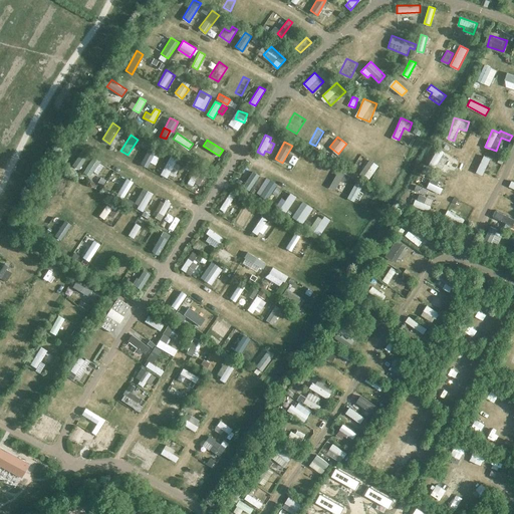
[(159,157),(154,155),(156,151),(149,147),(141,163),(148,167),(150,162),(155,165),(159,157)]
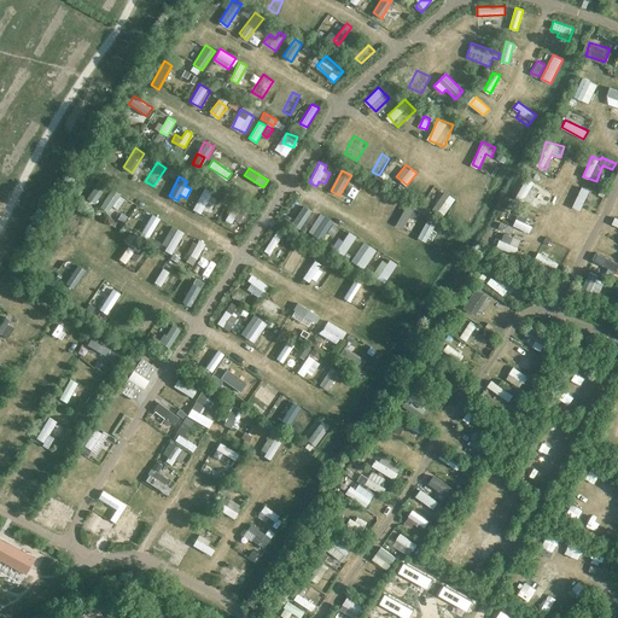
[(87,198),(95,204),(106,185),(98,180),(87,198)]
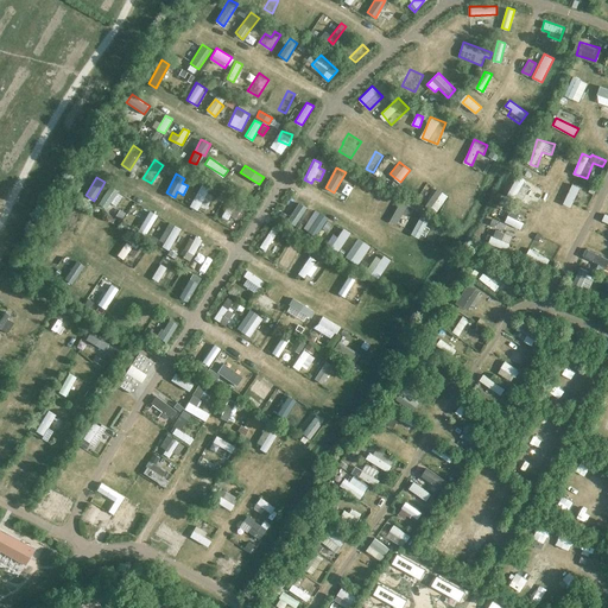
[(200,210),(209,187),(200,183),(190,207),(200,210)]
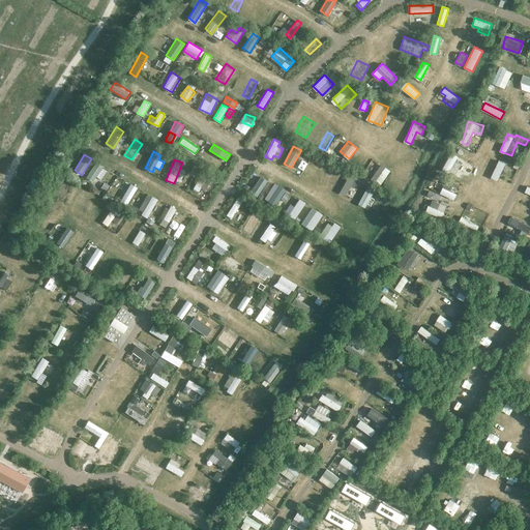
[(498,159),(492,177),(499,180),(505,163),(498,159)]
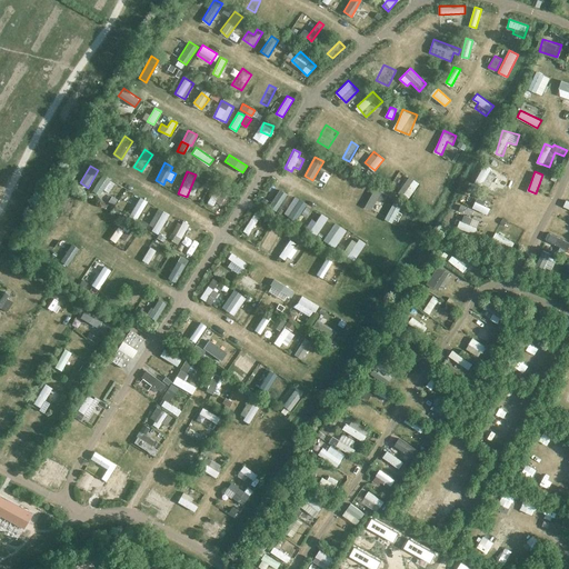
[(91,189),(103,198),(115,182),(103,173),(91,189)]
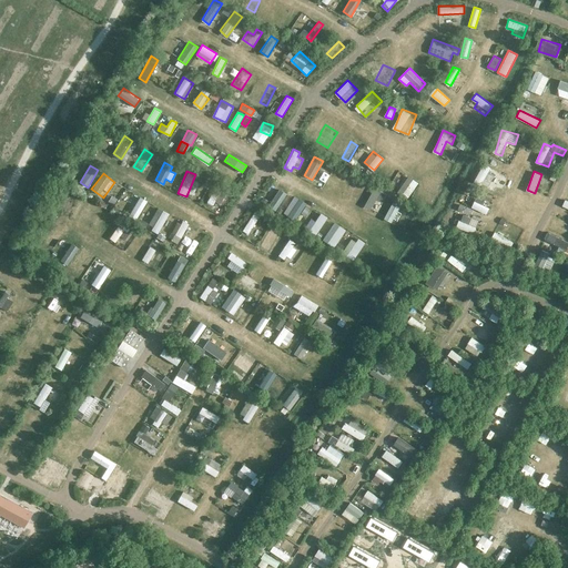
[(499,193),(503,183),(482,174),(477,184),(499,193)]
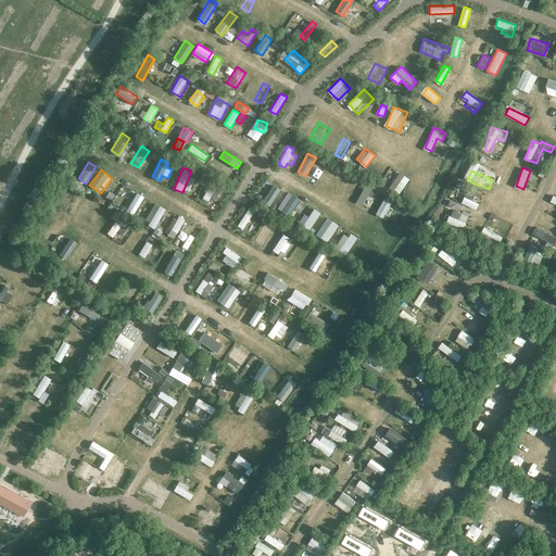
[(402,190),(409,178),(400,172),(391,184),(402,190)]
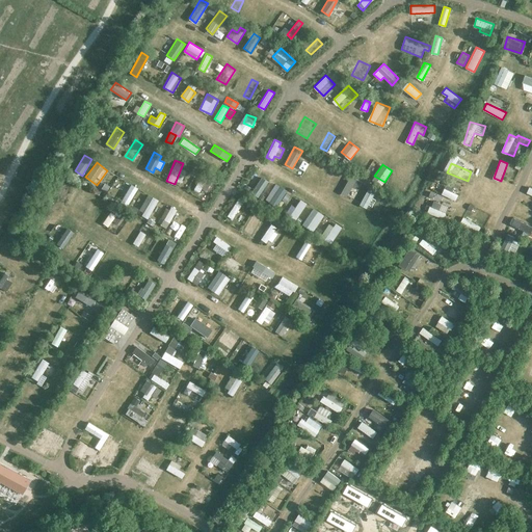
[(410,179),(415,173),(402,165),(399,170),(410,179)]
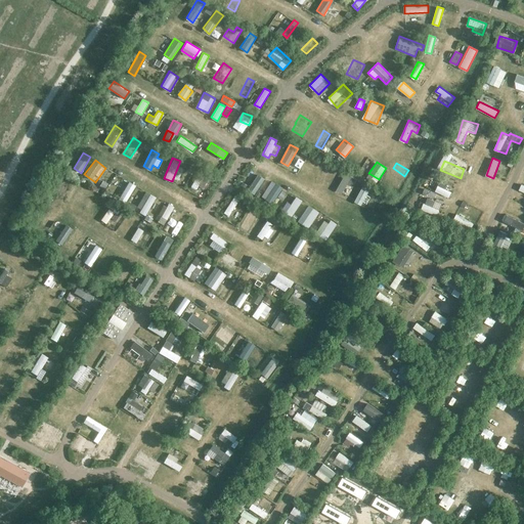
[(326,164),(321,173),(333,179),(338,170),(326,164)]
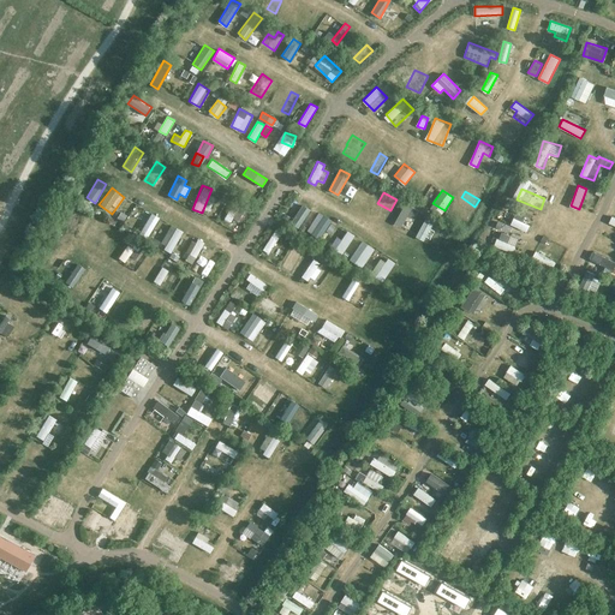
[(401,226),(413,207),(406,202),(394,222),(401,226)]
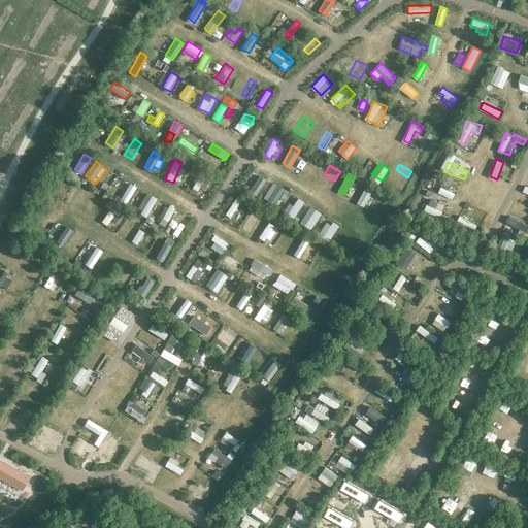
[(193,186),(203,191),(209,179),(199,174),(193,186)]
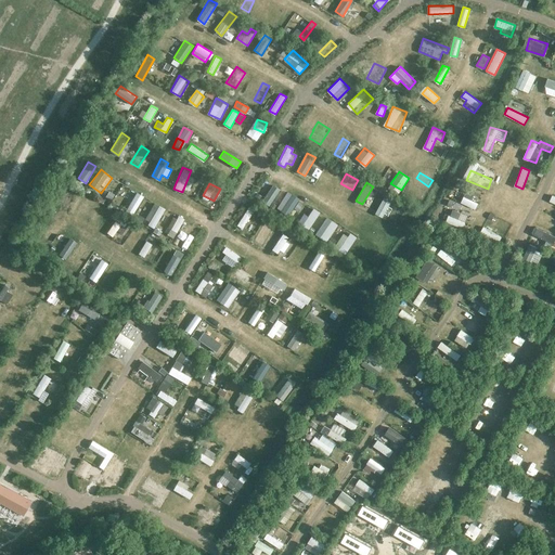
[(262,202),(270,206),(280,188),(272,183),(262,202)]
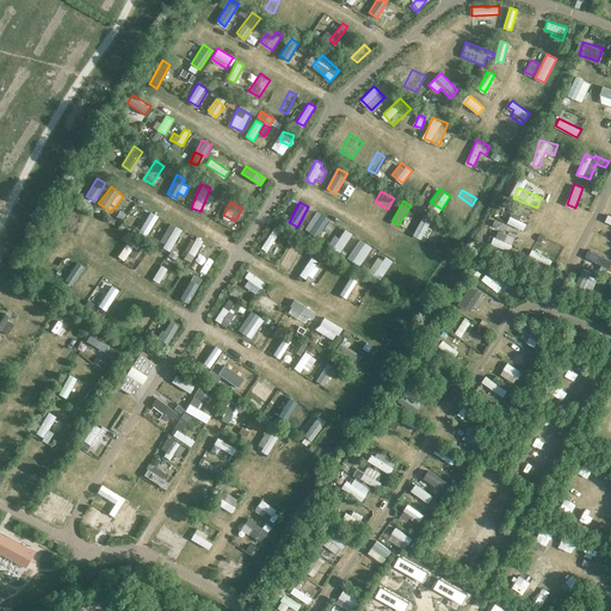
[(146,208),(140,216),(146,220),(139,230),(147,235),(159,216),(146,208)]
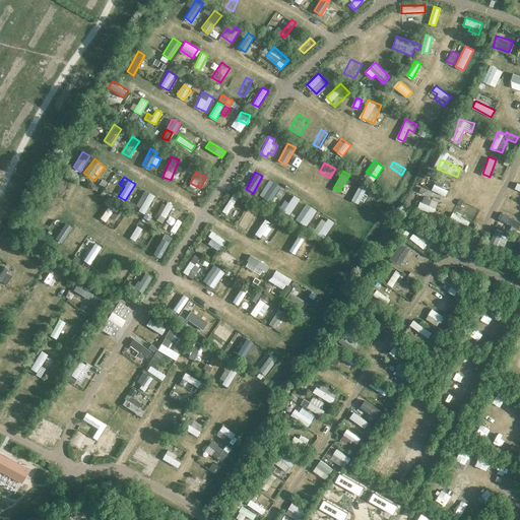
[(432,190),(446,195),(448,189),(442,187),(443,183),(436,180),(432,190)]
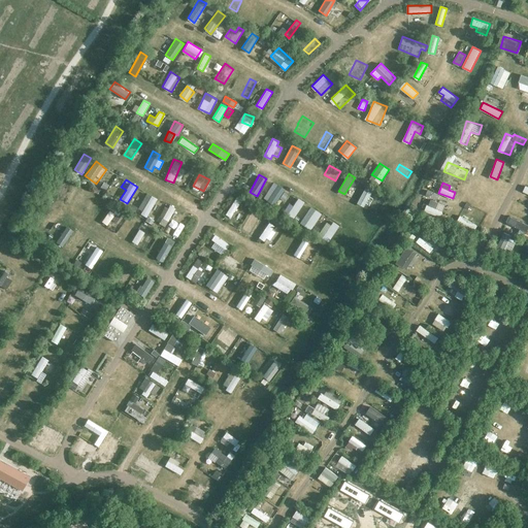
[(268,199),(276,203),(284,188),(276,184),(268,199)]
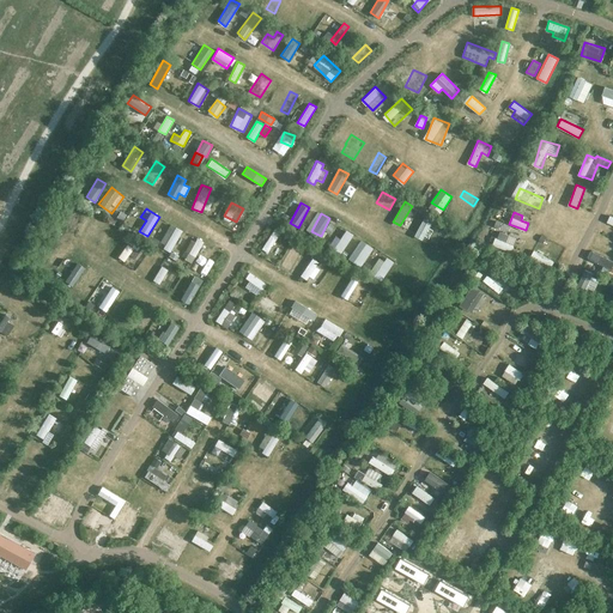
[(424,240),(434,220),(424,217),(414,236),(424,240)]
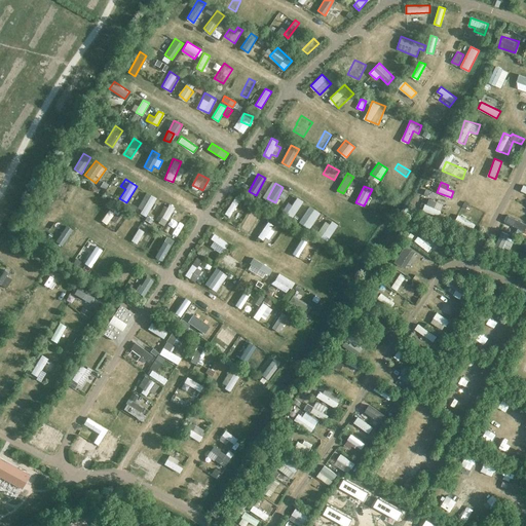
[(144,191),(137,211),(148,215),(155,196),(144,191)]
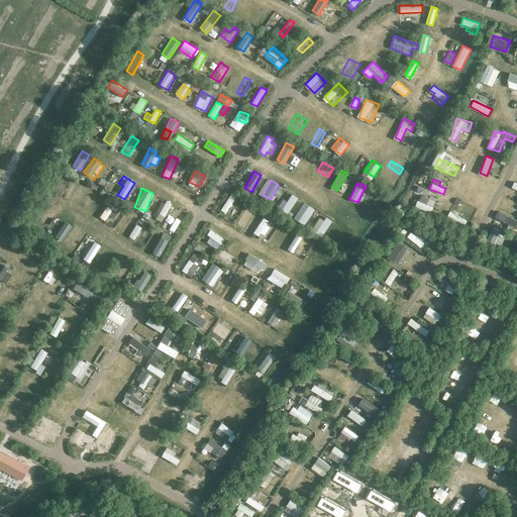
[(225,213),(237,196),(232,192),(220,209),(225,213)]
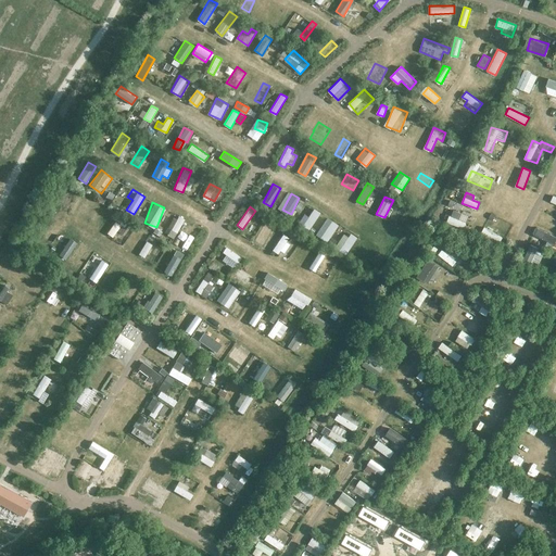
[(302,225),(310,229),(320,212),(314,207),(302,225)]
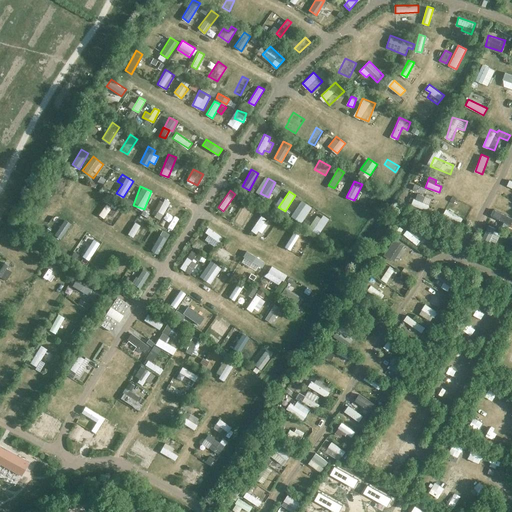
[(168,202),(159,198),(155,209),(157,210),(155,217),(162,219),(168,202)]
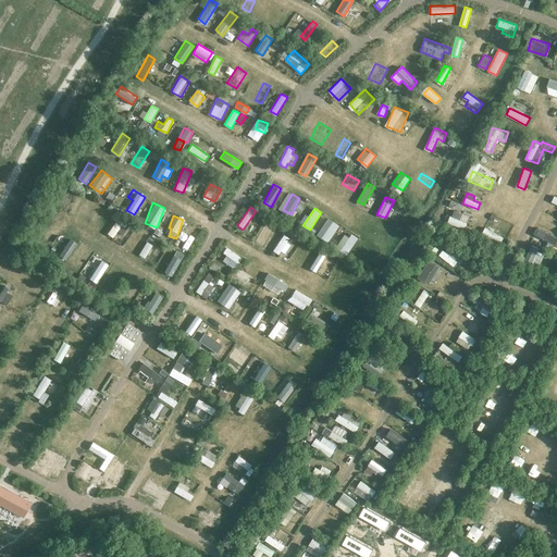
[(327,218),(317,234),(329,242),(339,225),(327,218)]
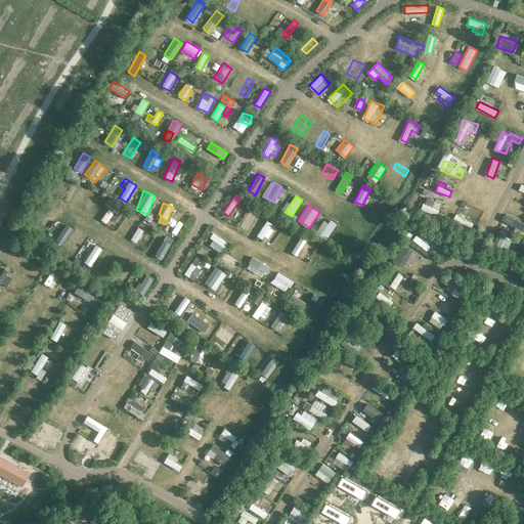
[(110,208),(100,218),(105,223),(115,212),(110,208)]
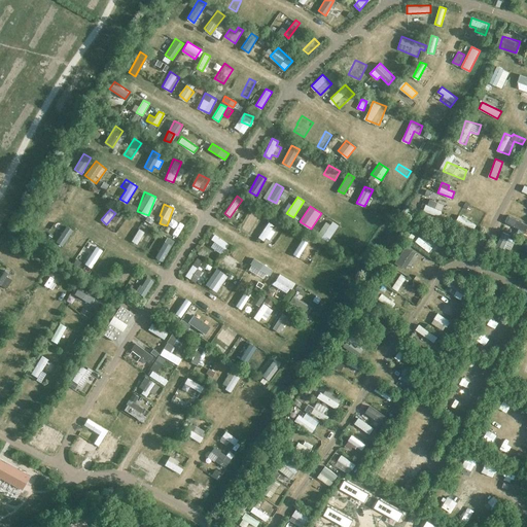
[(503,223),(526,235),(526,223),(507,214),(503,223)]
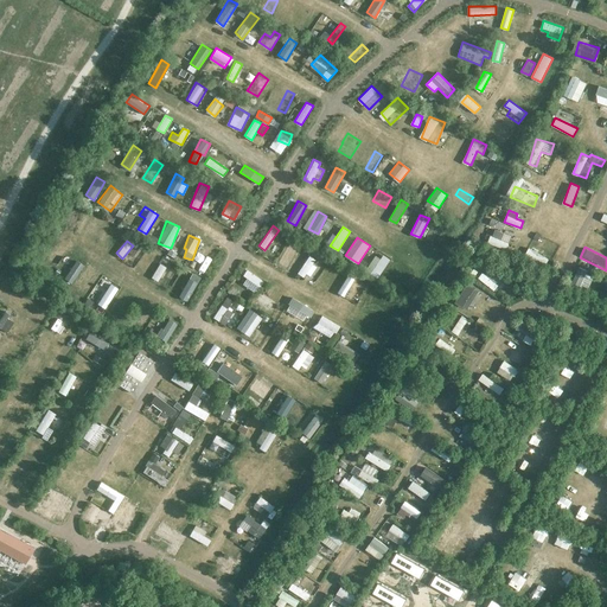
[(528,248),(525,254),(545,263),(549,257),(528,248)]
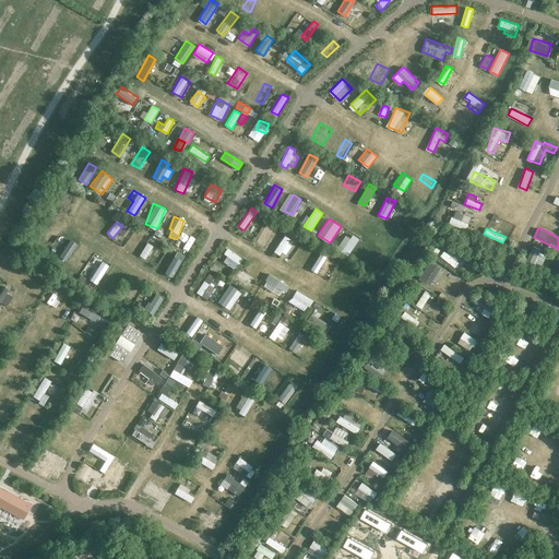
[(348,230),(337,248),(348,256),(359,238),(348,230)]
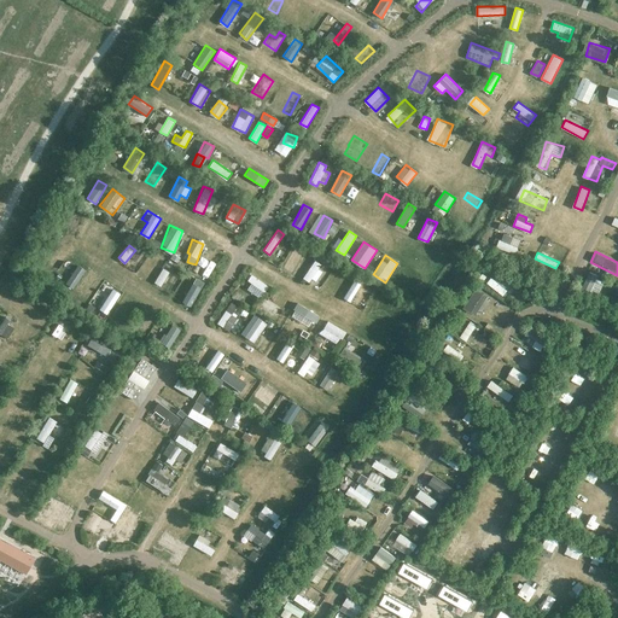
[(199,270),(208,275),(216,261),(208,256),(199,270)]
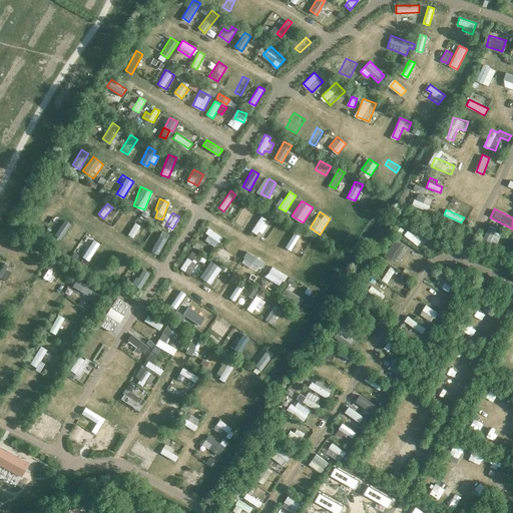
[(260,216),(251,229),(259,234),(268,221),(260,216)]
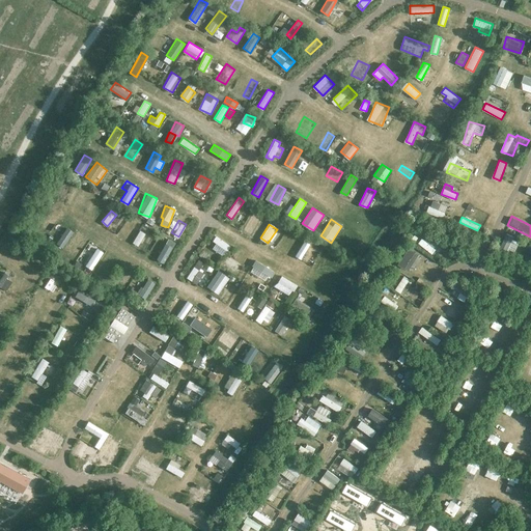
[(62,247),(74,231),(67,227),(56,243),(62,247)]
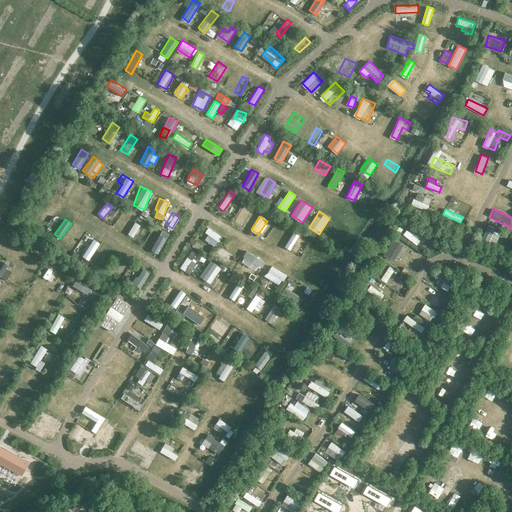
[(135,221),(127,233),(133,237),(141,225),(135,221)]
